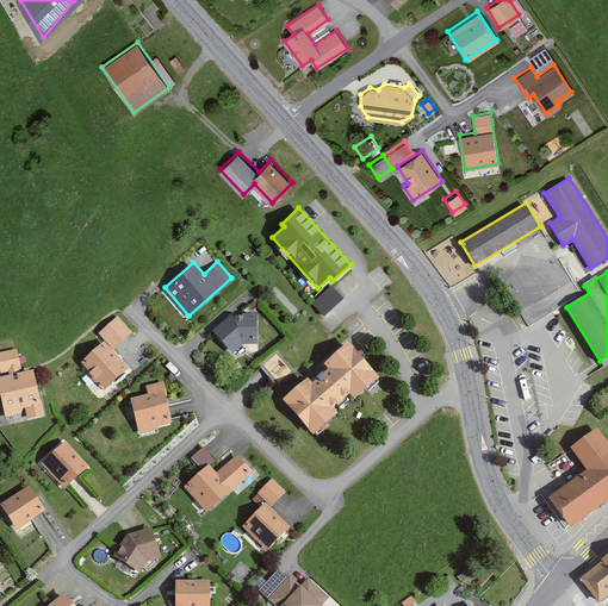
[(342,298),(329,283),(310,301),(322,314),(342,298)]
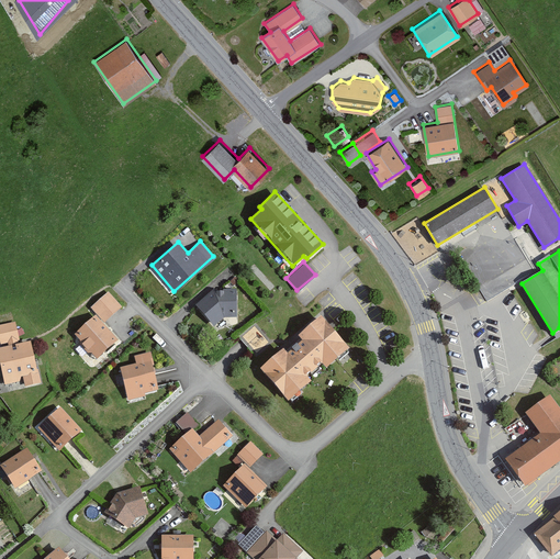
[(214,288),(197,303),(214,324),(224,315),(237,315),(237,289),(214,288)]
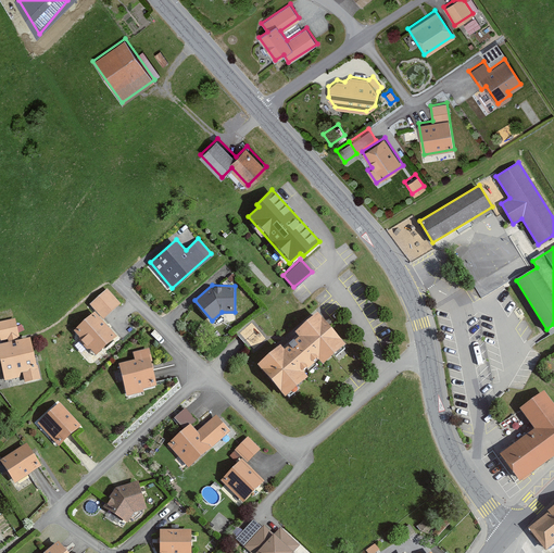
[(120,302),(105,288),(89,303),(103,317),(120,302)]
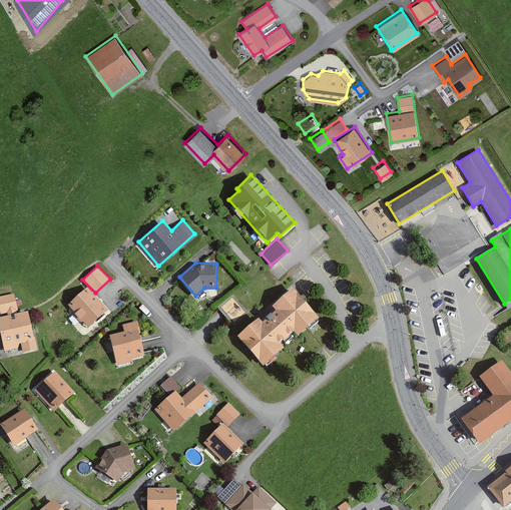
[(107,311),(86,287),(67,304),(88,328),(107,311)]
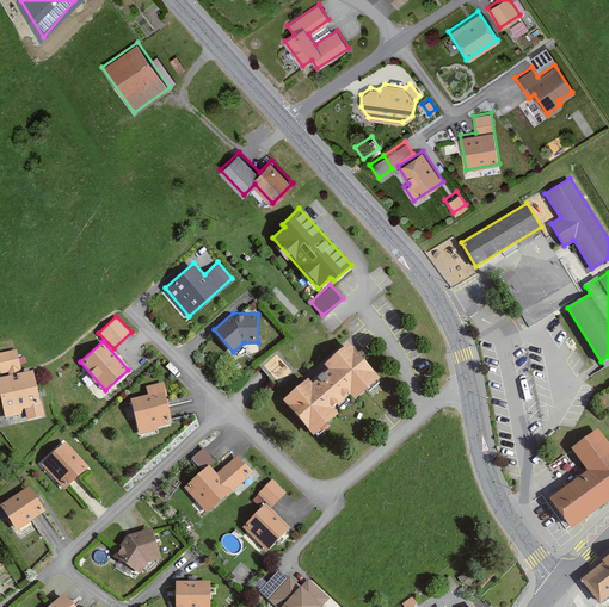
[(307,378),(282,400),(312,434),(337,414),(331,407),(348,394),(354,400),(379,378),(349,344),(323,365),(327,370),(311,384),(307,378)]
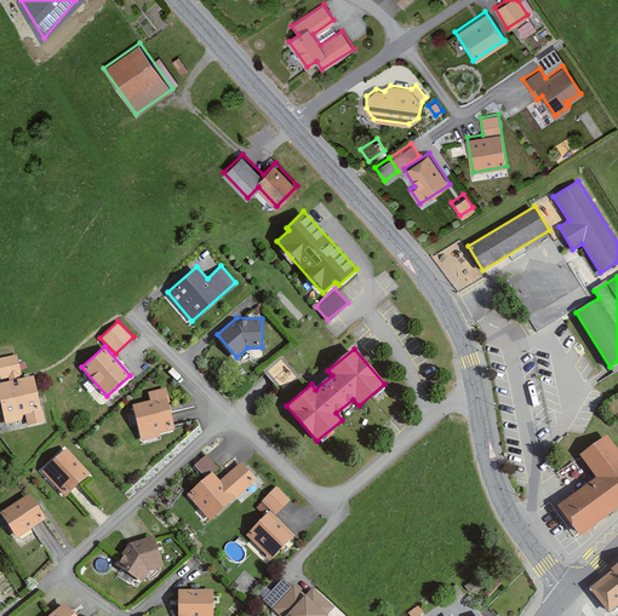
[(24,418),(26,422),(44,420),(40,404),(39,404),(32,374),(18,376),(17,373),(19,373),(15,351),(0,355),(0,376),(5,375),(6,379),(0,380),(0,409),(3,421),(24,418)]
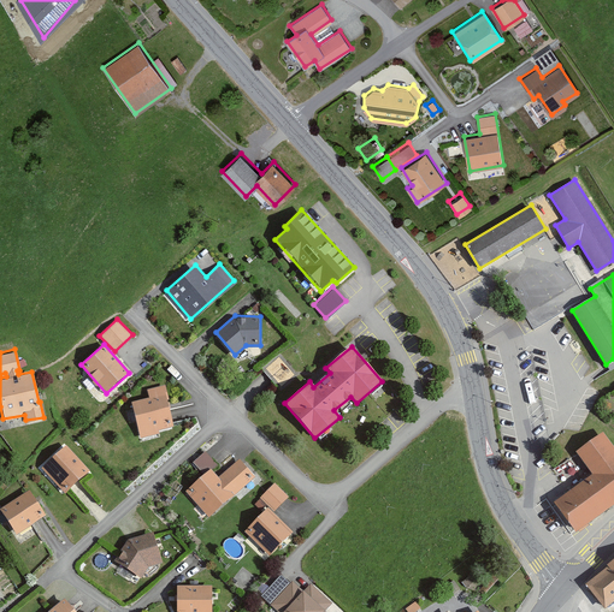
[(149,397),(131,402),(140,434),(173,426),(163,385),(147,388),(149,397)]
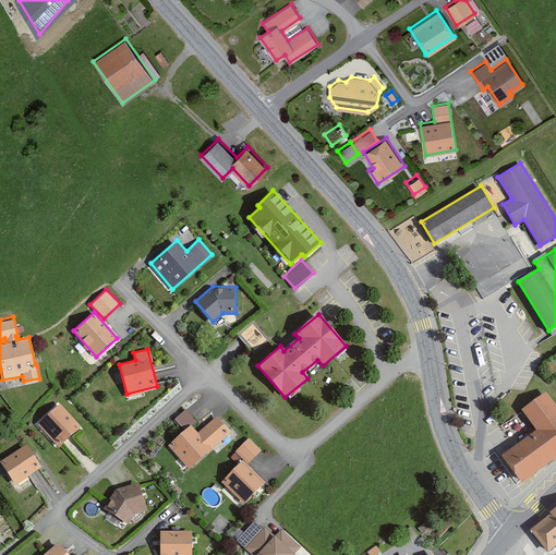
[(555,405),(547,393),(522,410),(536,430),(503,454),(522,480),(555,456),(555,405)]
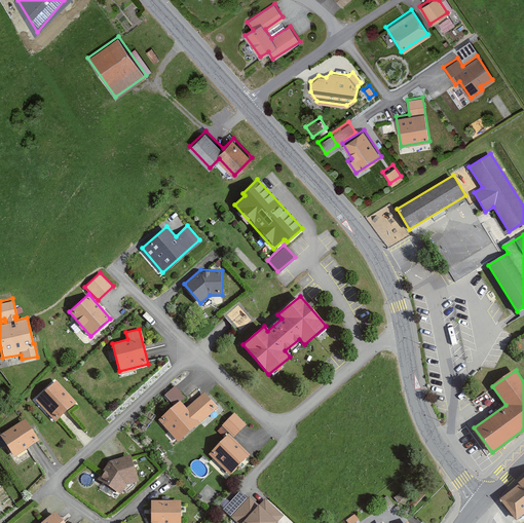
[(54,377),(33,397),(55,420),(76,402),(54,377)]
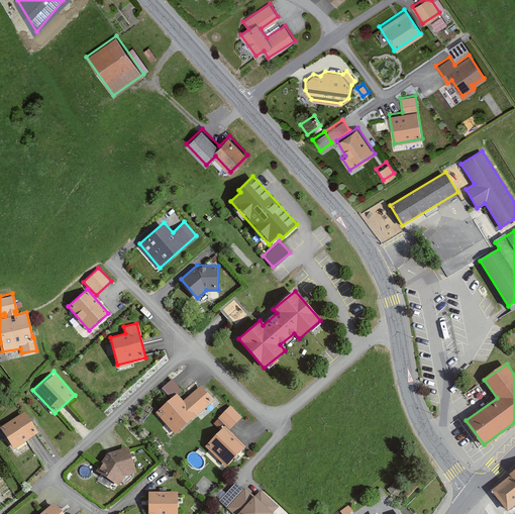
[(171,375),(160,384),(168,393),(178,384),(171,375)]
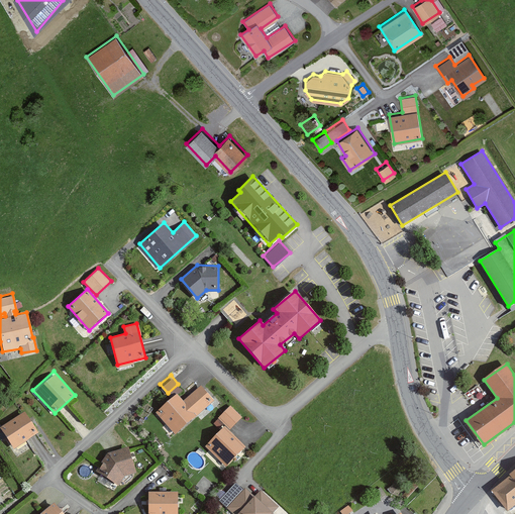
[(177,393),(156,412),(175,433),(213,399),(200,385),(183,400),(177,393)]
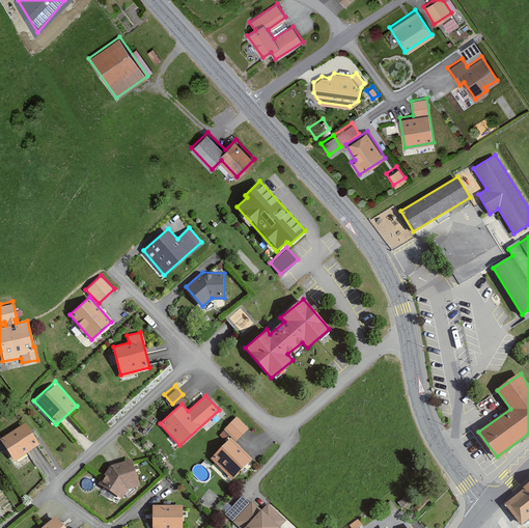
[(227,440),(211,456),(231,478),(252,457),(234,441),(248,427),(235,416),(219,432),(227,440)]
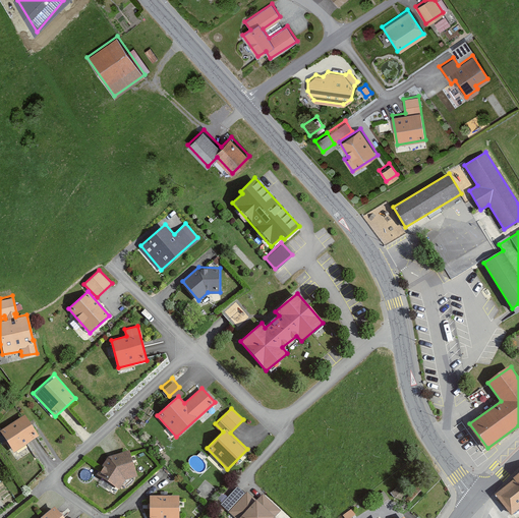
[(24,414),(0,429),(14,451),(39,436),(24,414)]
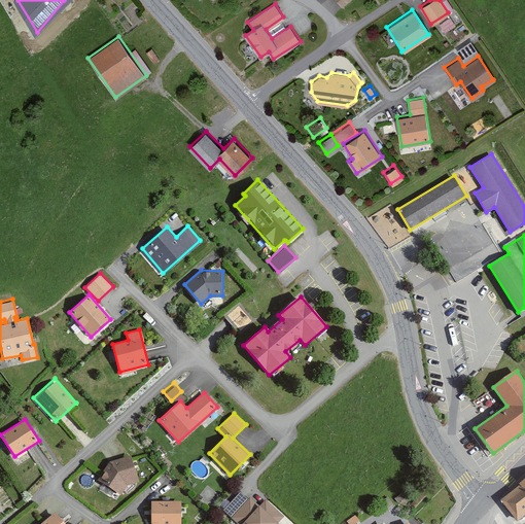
[(131,455),(110,461),(99,479),(119,493),(127,485),(138,481),(131,455)]
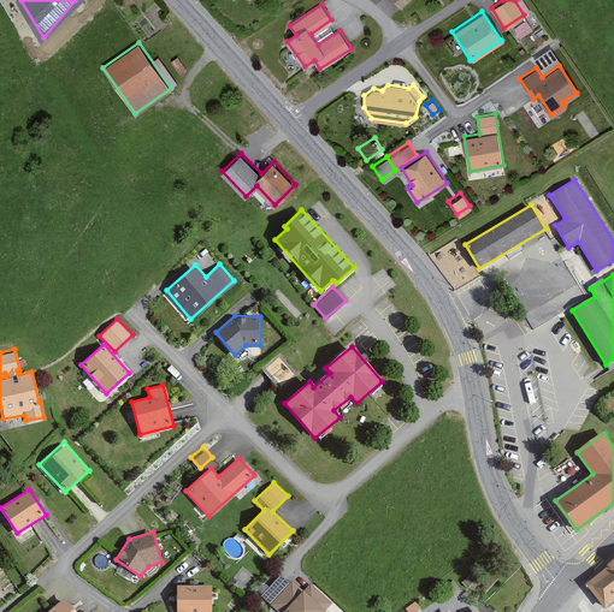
[(613,560),(586,583),(607,607),(613,601),(613,560)]
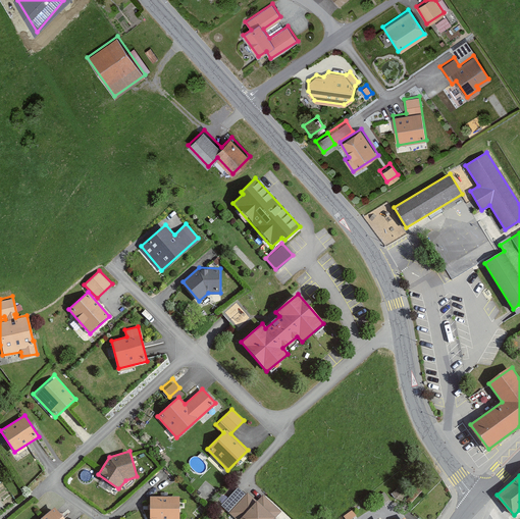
[(219,503),(227,510),(243,492),(236,485),(219,503)]
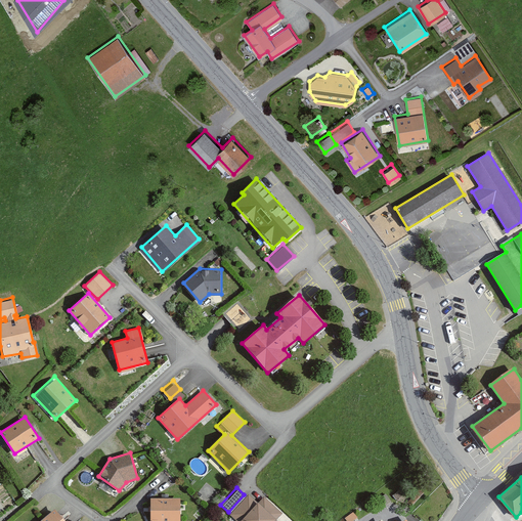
[(257,502),(246,491),(244,494),(228,512),(238,520),(278,520),(276,519),(283,512),(264,494),(257,502)]
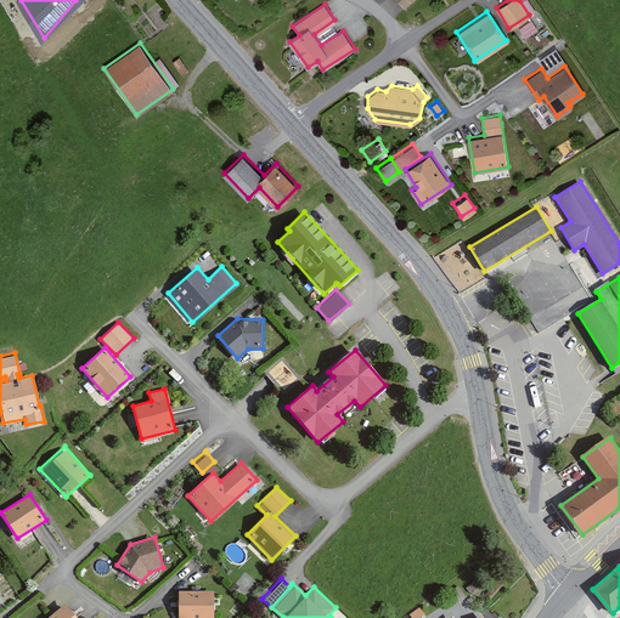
[(213,617),(213,590),(179,590),(179,617),(213,617)]
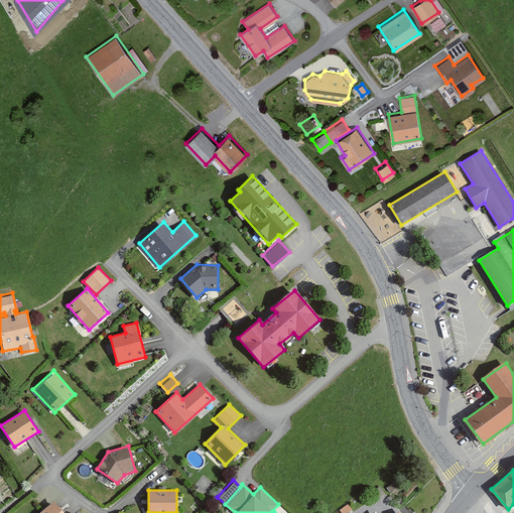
[(65,512),(53,501),(38,512),(65,512)]
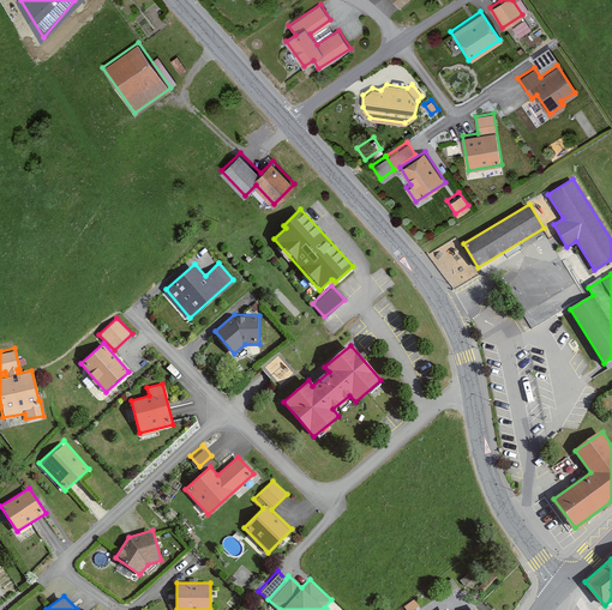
[(414,596),(403,604),(408,609),(411,609),(420,603),(414,596)]
